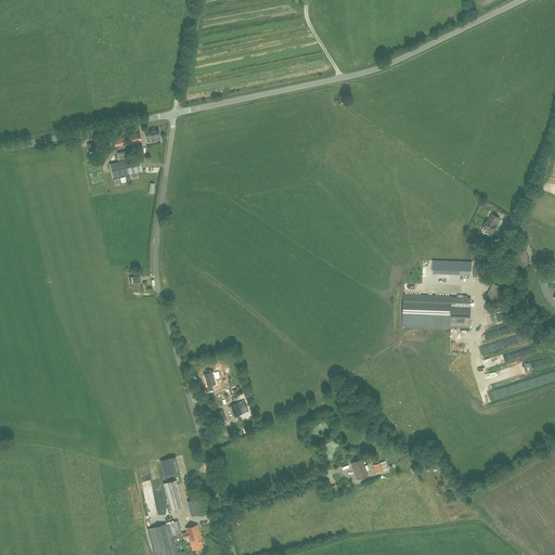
[(162,139),(162,137),(159,129),(151,131),(145,132),(146,139),(151,138),(152,143),(157,141),(157,140),(162,139)]
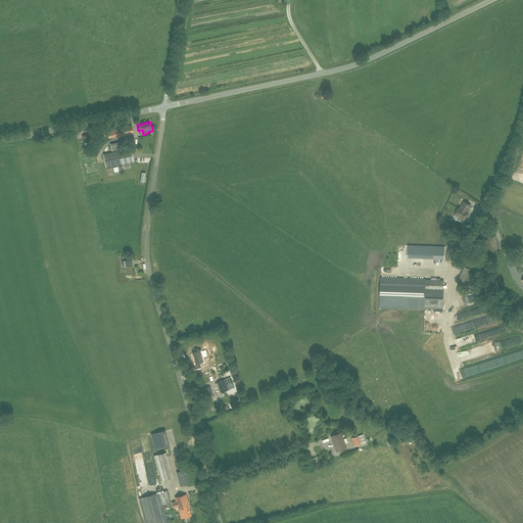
[(117,129),(106,132),(108,139),(119,137),(120,138),(134,134),(132,126),(117,129)]
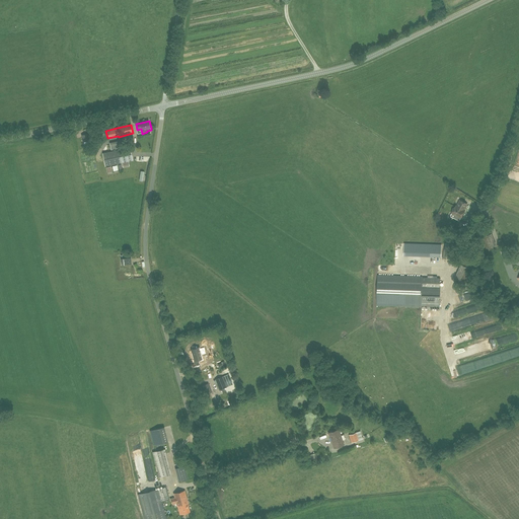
[(102,153),(105,166),(133,160),(131,148),(102,153)]
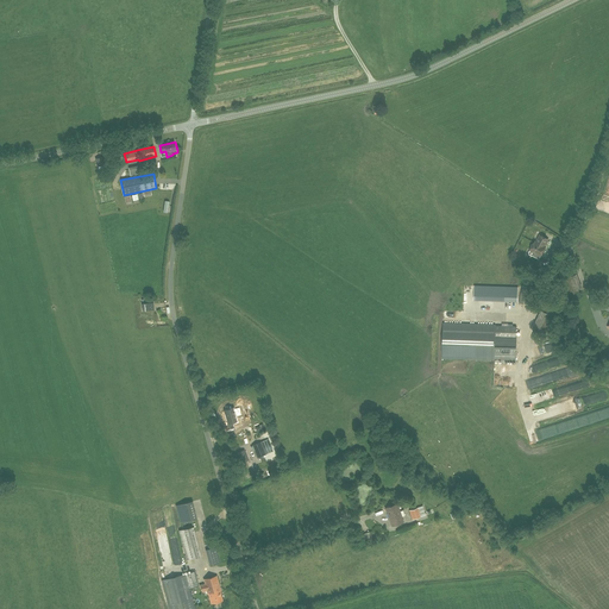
[(541,245),(545,246),(548,239),(540,236),(537,243),(535,242),(534,244),(539,248),(541,245)]
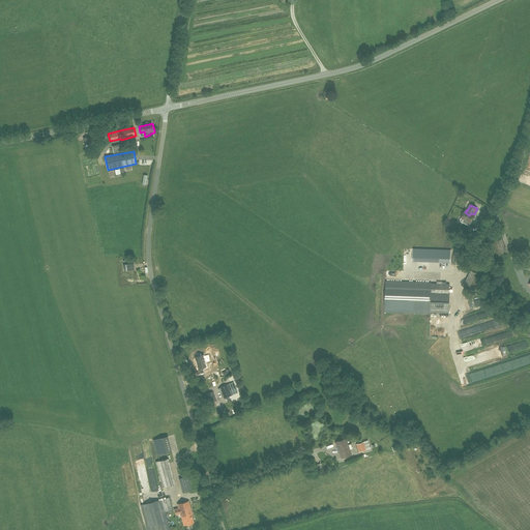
[(475,215),(474,214),(471,213),(469,215),(465,212),(464,212),(462,214),(463,215),(462,217),(463,218),(461,222),(469,226),(475,215)]
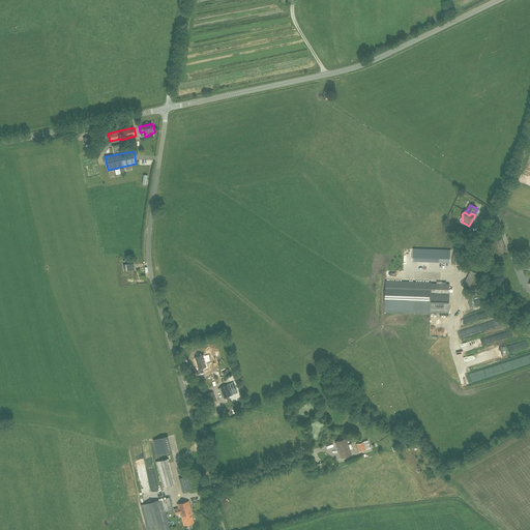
[(460,265),(463,251),(454,248),(451,264),(460,265)]
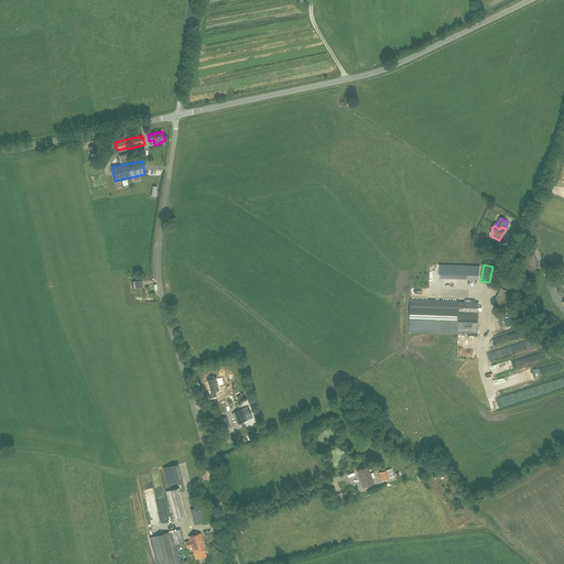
[(410,300),(409,332),(478,334),(478,313),(478,303),(410,300)]
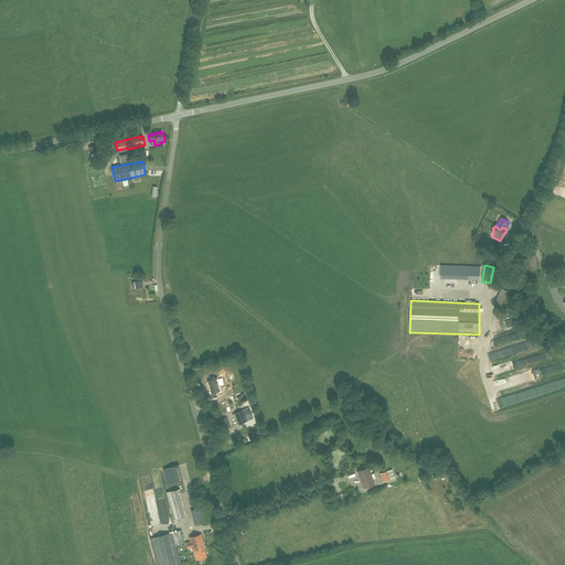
[(521,313),(526,322),(532,319),(526,309),(521,313)]
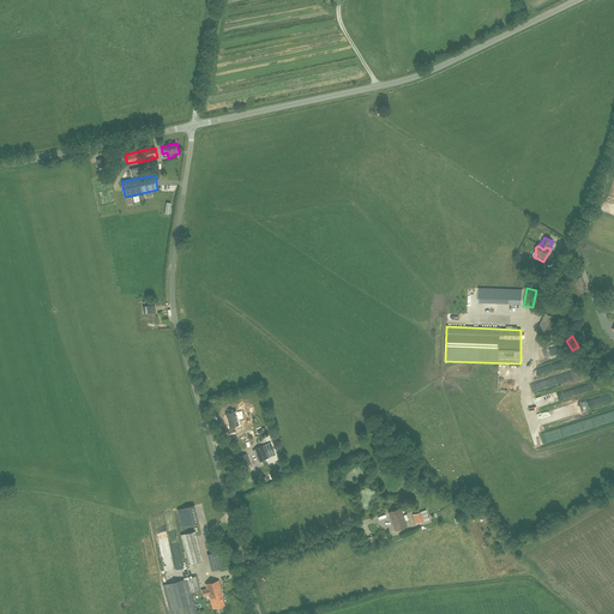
[(560,351),(559,347),(545,350),(546,357),(554,355),(554,354),(560,351)]
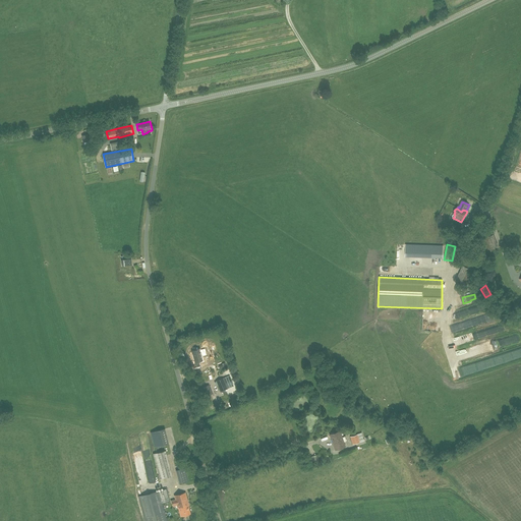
[(200,365),(205,363),(204,360),(201,353),(207,352),(205,348),(200,349),(192,351),(196,366),(200,365)]
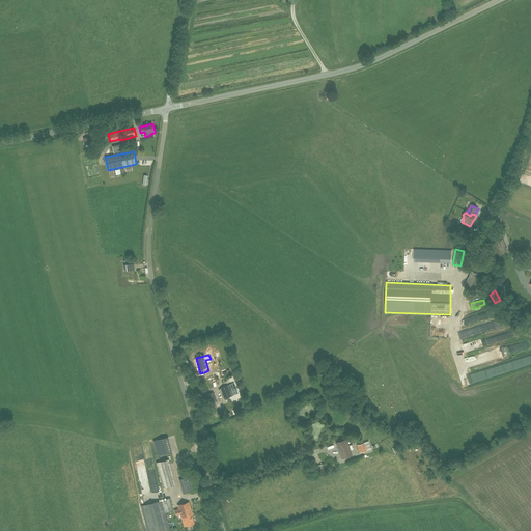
[(220,389),(224,399),(231,396),(239,393),(233,383),(227,385),(220,389)]
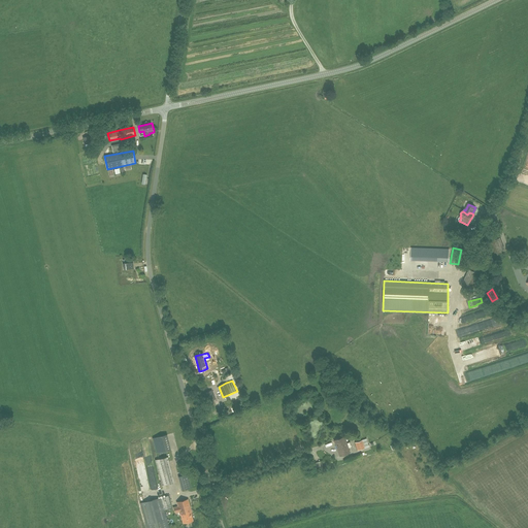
[(211,391),(205,393),(208,401),(215,399),(211,391)]
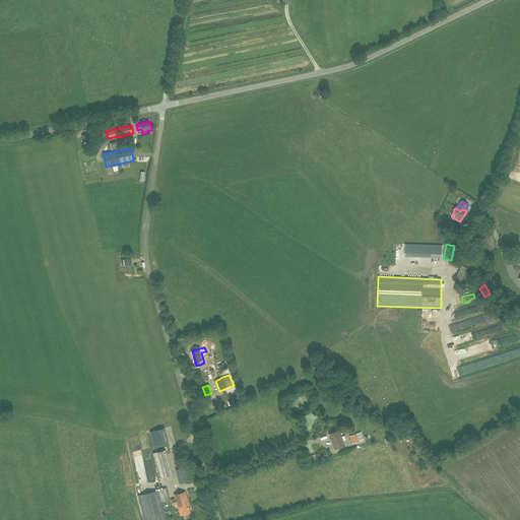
[(155,447),(169,445),(167,430),(153,432),(155,447)]
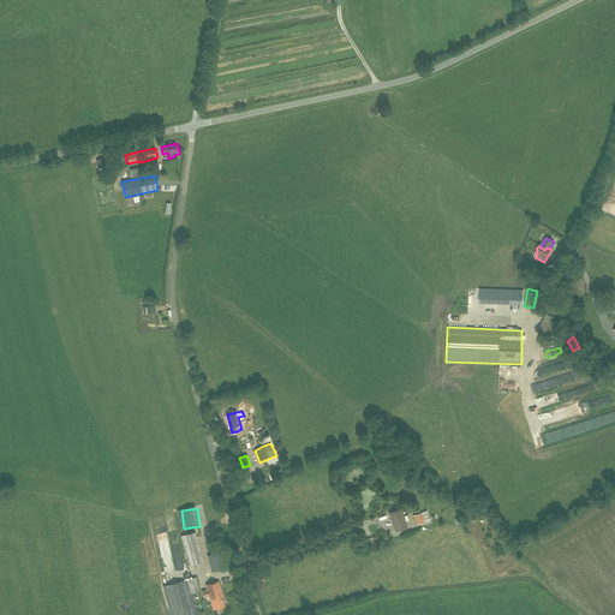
[(396,531),(407,527),(401,509),(389,513),(396,531)]
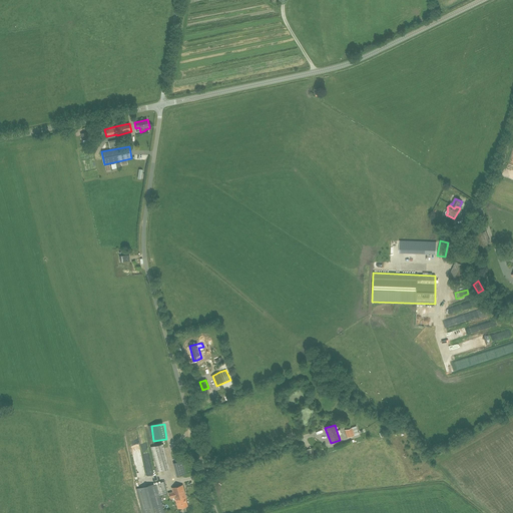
[(348,438),(359,434),(356,426),(345,430),(348,438)]
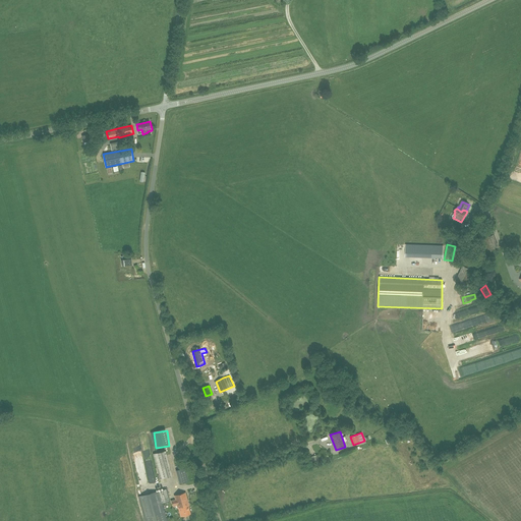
[(150,470),(155,469),(149,445),(142,447),(150,470)]
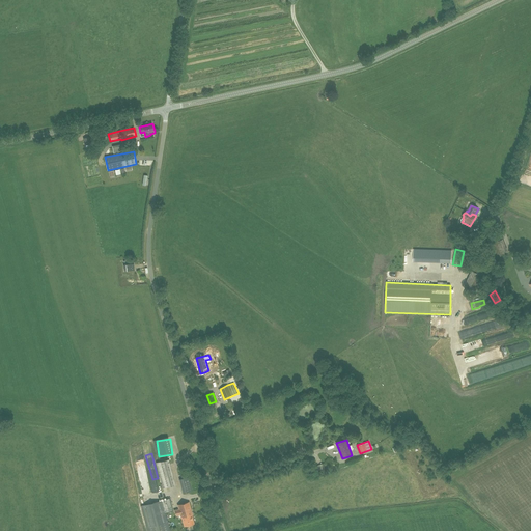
[(329,468),(335,466),(333,458),(326,460),(329,468)]
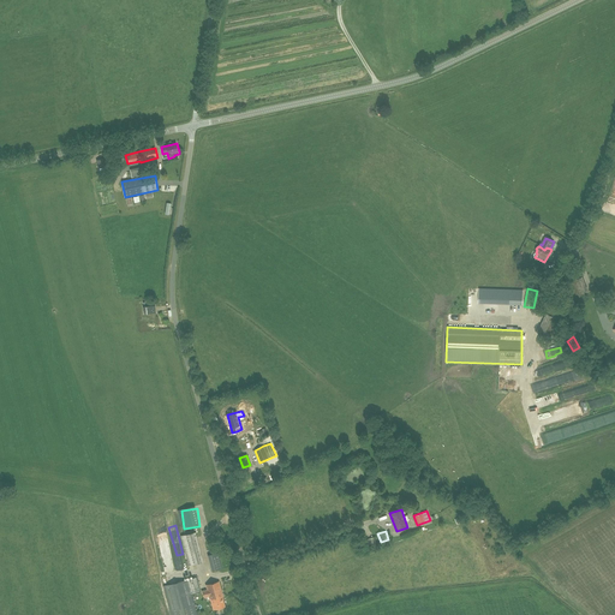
[(180,537),(189,567),(204,562),(196,532),(180,537)]
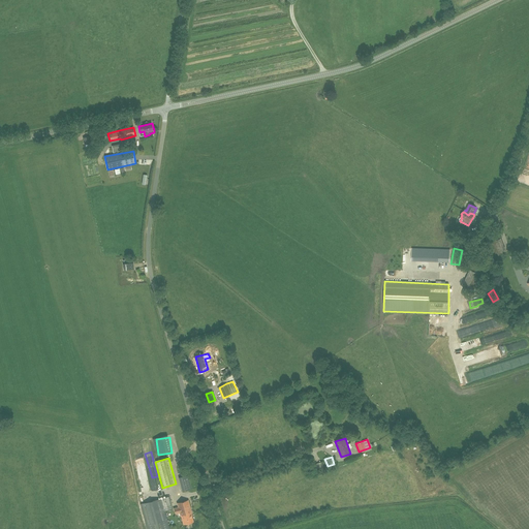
[(137,460),(141,481),(147,480),(146,477),(148,477),(145,459),(137,460)]
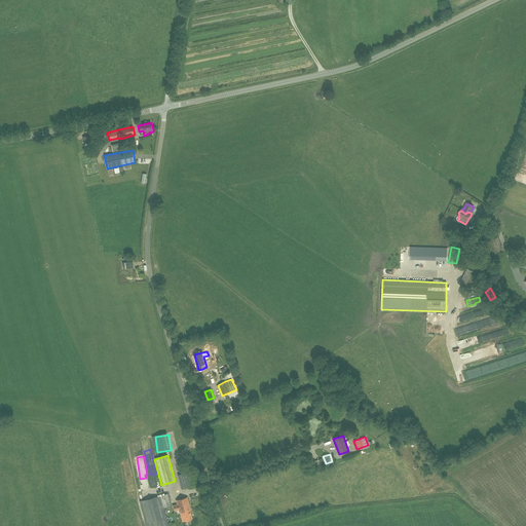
[(313,468),(322,465),(320,459),(311,462),(313,468)]
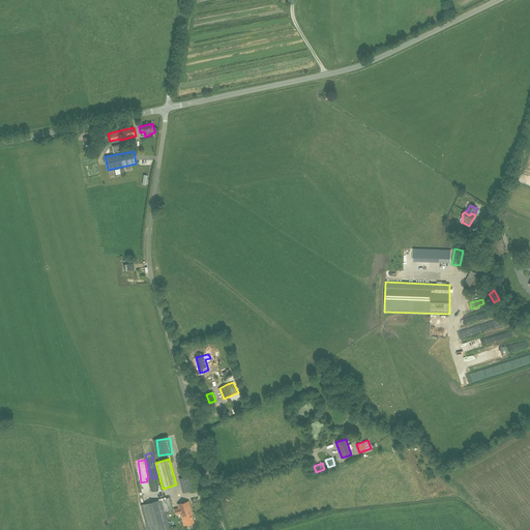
[(162,500),(141,505),(147,529),(169,529),(168,523),(165,512),(173,510),(170,498),(162,500)]
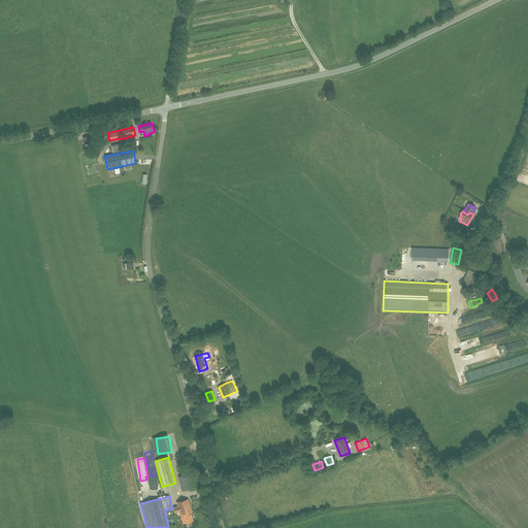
[(186,510),(190,509),(188,499),(176,502),(180,516),(187,514),(186,510)]
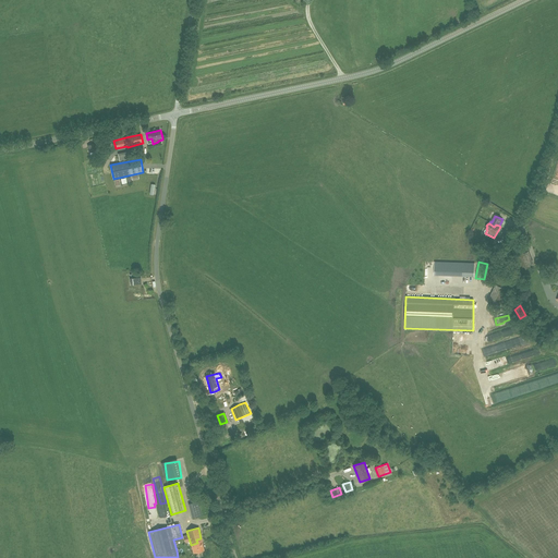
[(197,543),(191,545),(193,554),(204,550),(202,542),(201,538),(196,540),(197,543)]
